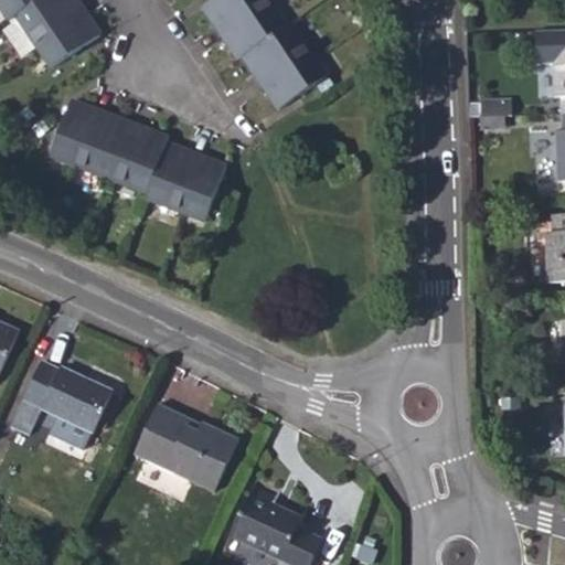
[(0,0),(0,11),(7,22),(16,16),(38,49),(51,70),(99,36),(86,16),(75,0),(0,0)]
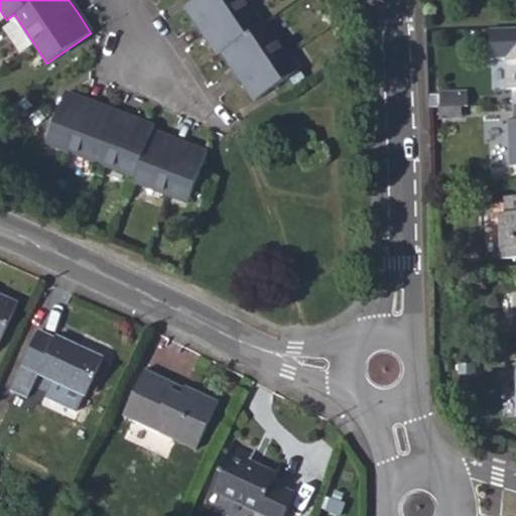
[(189,0),(182,5),(194,22),(216,54),(220,51),(241,83),(253,100),(297,70),(286,51),(265,20),(260,23),(244,0),(189,0)]
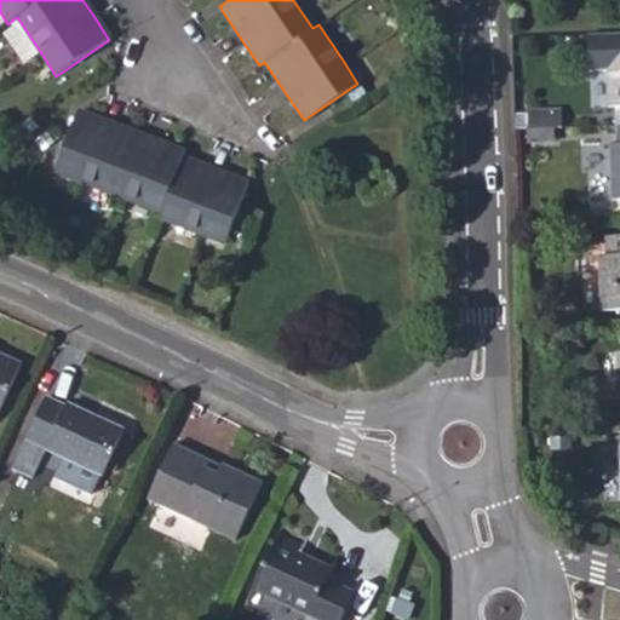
[(615,124),(619,122),(619,50),(607,51),(609,107),(614,107),(615,124)]
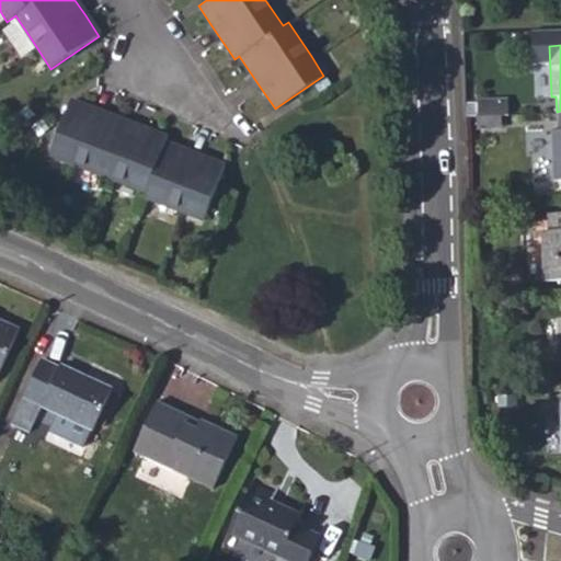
[(48,152),(69,161),(110,176),(146,190),(142,196),(182,212),(204,219),(224,164),(202,156),(164,141),(167,135),(129,121),(90,105),(69,98),(48,152)]
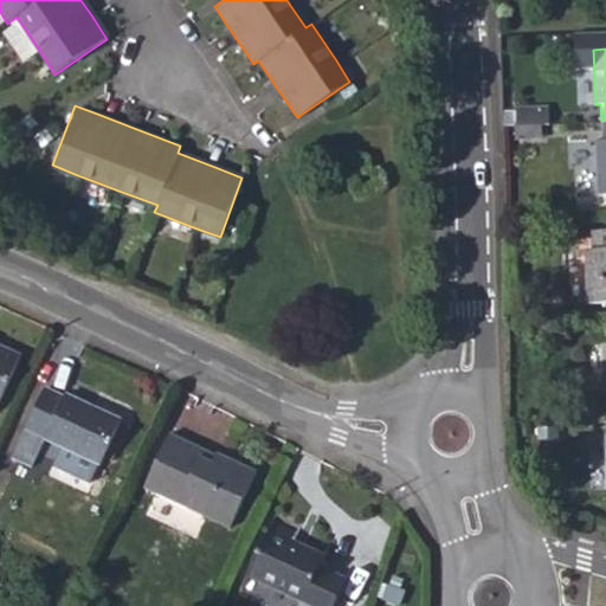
[(587,249),(588,303),(605,302),(605,230),(592,231),(593,249),(587,249)]
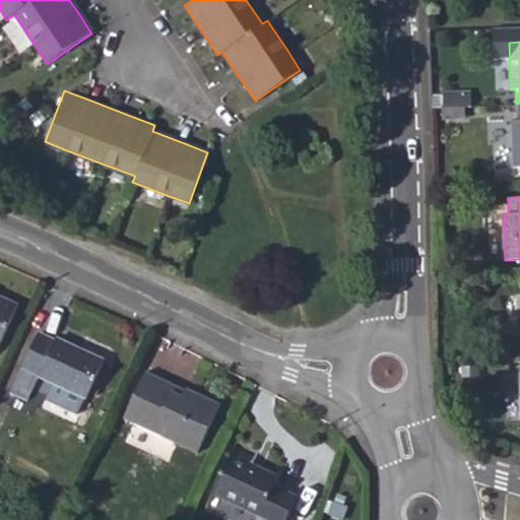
[(451,278),(451,286),(469,286),(469,278),(451,278)]
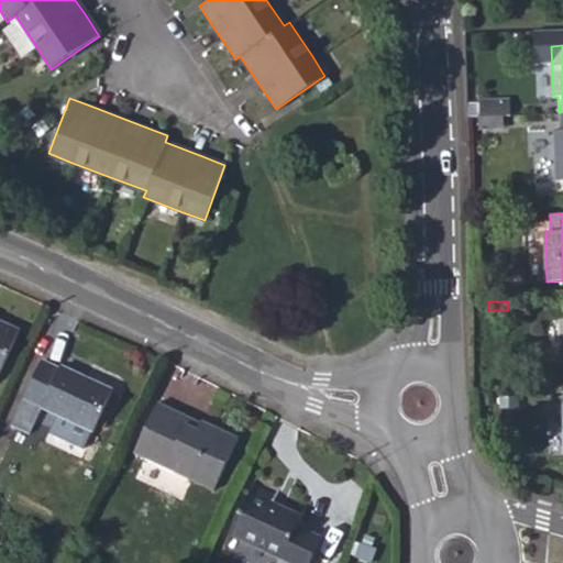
[(0,368),(18,331),(0,322),(0,368)]
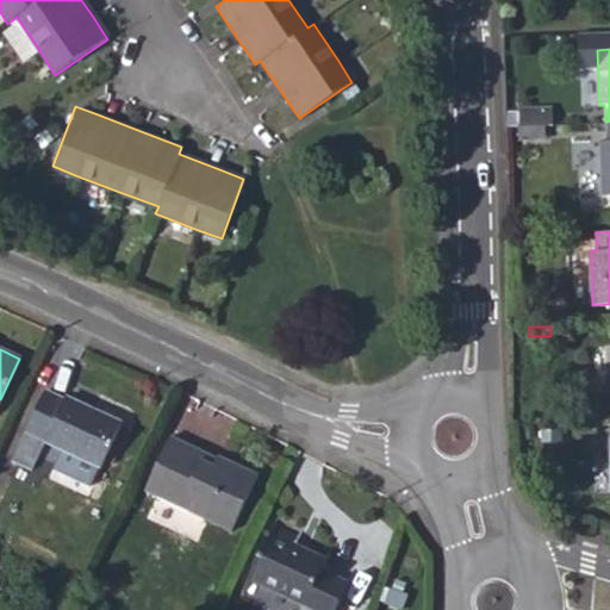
[(12,460),(30,470),(44,441),(100,466),(122,422),(66,396),(63,398),(45,390),(12,460)]
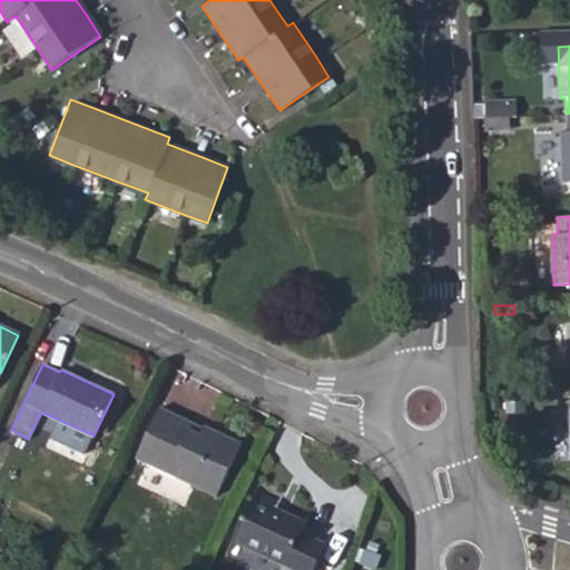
[(135,460),(215,498),(239,444),(203,428),(198,436),(187,432),(190,425),(158,410),(135,460)]
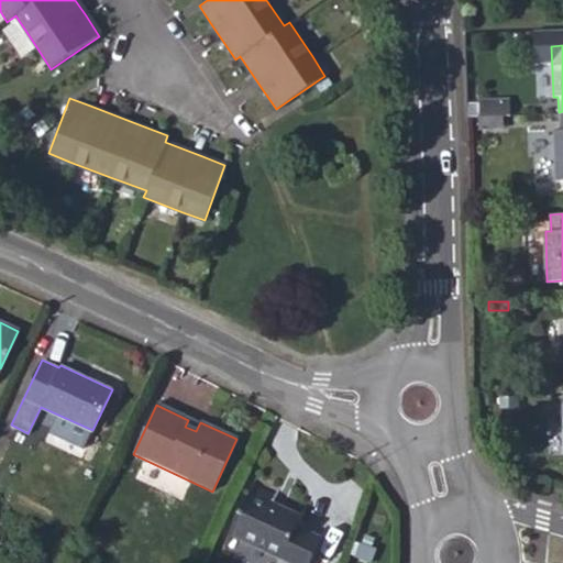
[(308,562),(321,537),(296,523),(298,517),(269,504),(273,496),(252,486),(230,533),(278,556),(274,562),(308,562)]
